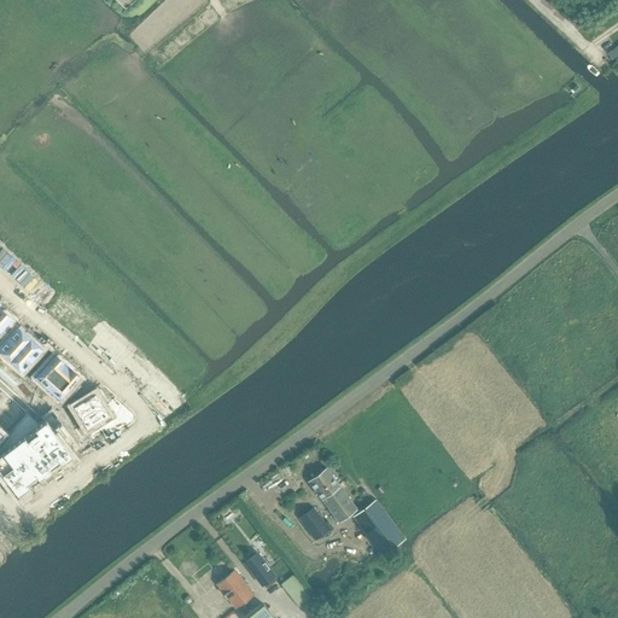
[(0,331),(12,318),(0,305),(0,331)]
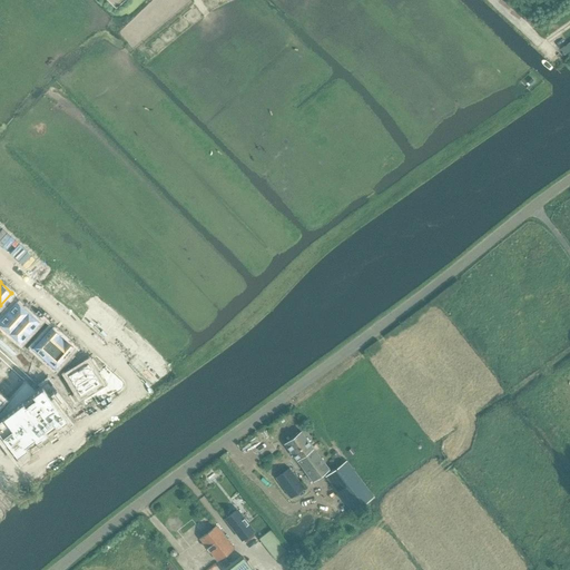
[(5,314),(0,318),(0,323),(9,332),(26,314),(27,313),(28,312),(27,311),(25,308),(23,307),(22,305),(19,302),(17,303),(16,302),(10,308),(8,307),(3,313),(5,314)]
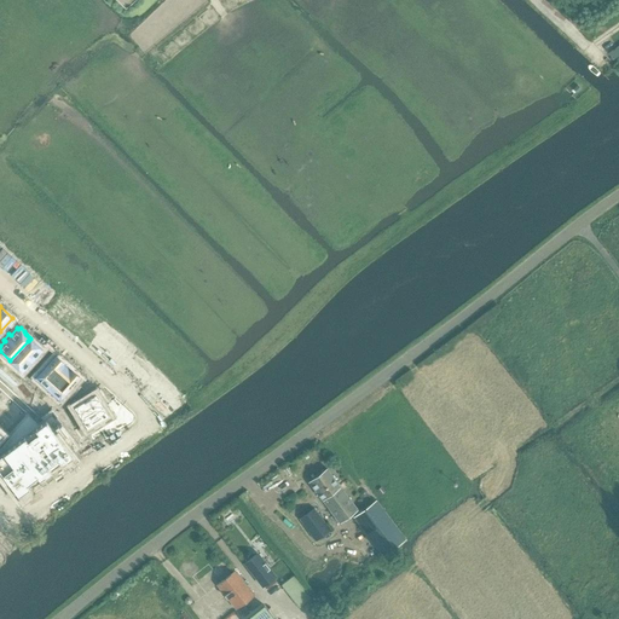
[(28,341),(10,360),(22,371),(29,364),(30,365),(36,358),(35,357),(42,350),(33,341),(30,339),(29,340),(28,341)]
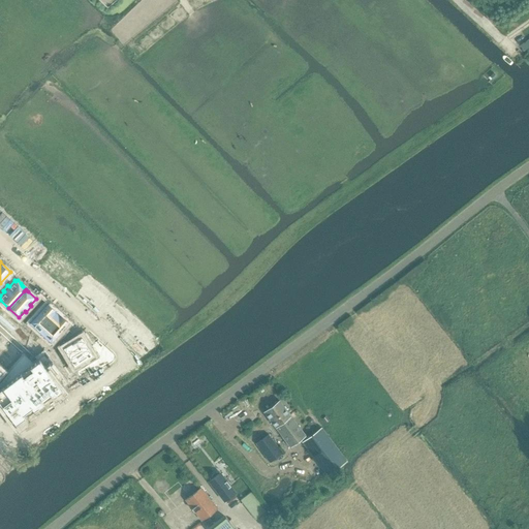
[(36,315),(30,322),(40,332),(57,313),(54,311),(55,310),(48,303),(40,310),(39,309),(35,314),(36,315)]
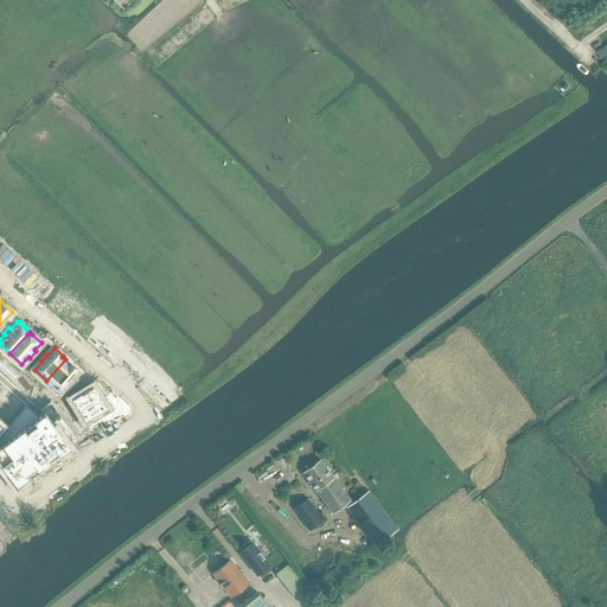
[(65,359),(46,381),(46,382),(58,393),(66,383),(68,385),(72,379),(71,378),(78,370),(70,362),(69,363),(65,359)]
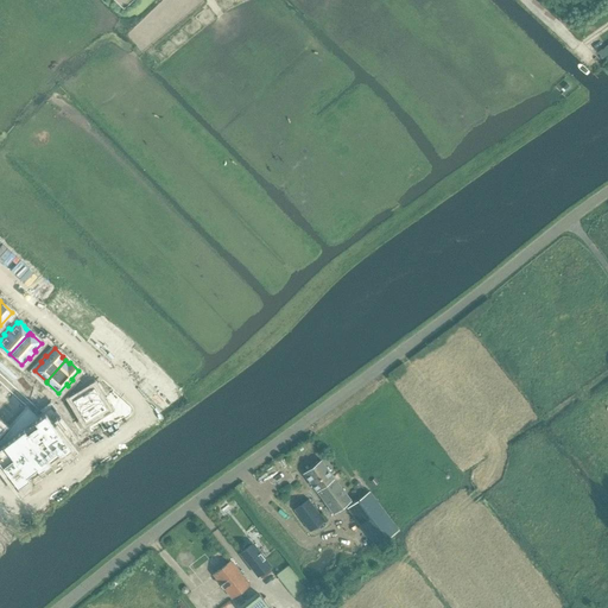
[(4,379),(0,381),(0,385),(6,391),(11,385),(4,379)]
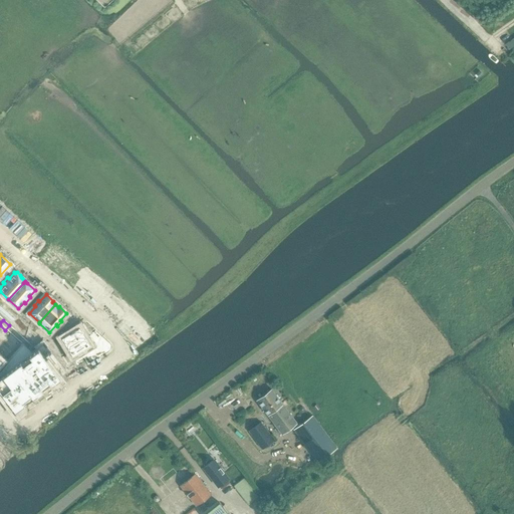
[(0,357),(3,360),(0,363),(0,372),(2,374),(31,353),(24,347),(18,341),(11,335),(5,330),(0,325),(0,357)]
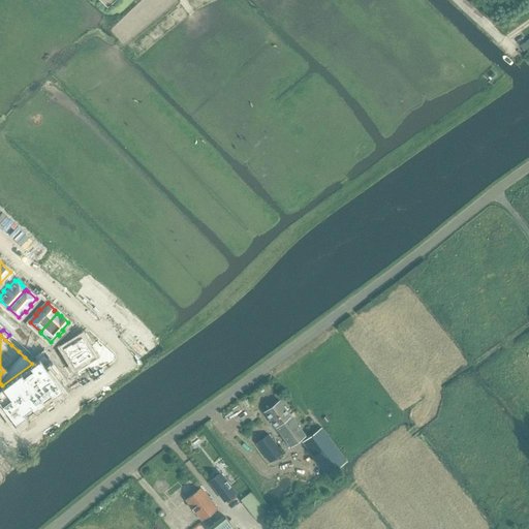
[(9,335),(5,340),(11,345),(16,341),(9,335)]
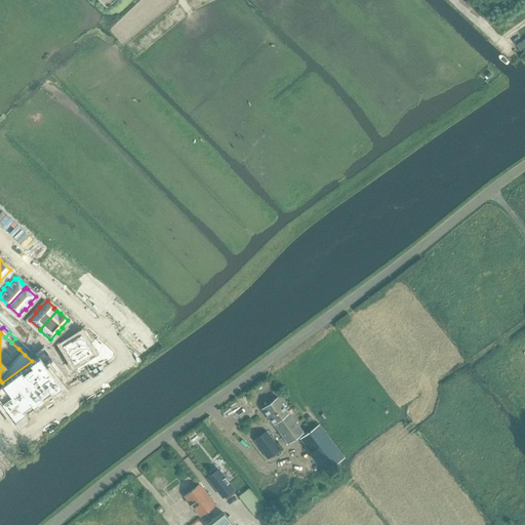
[(81,333),(62,345),(73,365),(84,358),(86,362),(99,354),(91,341),(87,344),(81,333)]
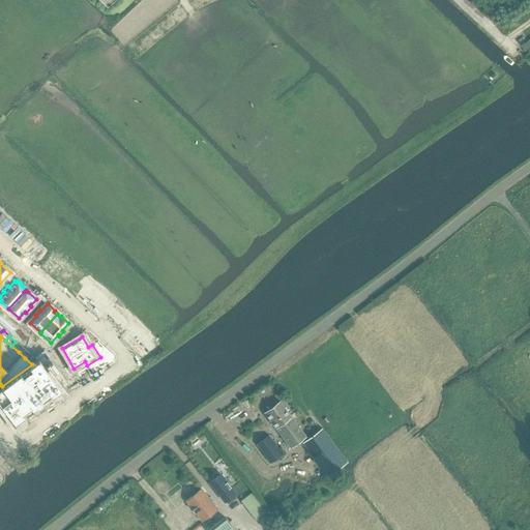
[(16,342),(11,346),(19,352),(23,348),(16,342)]
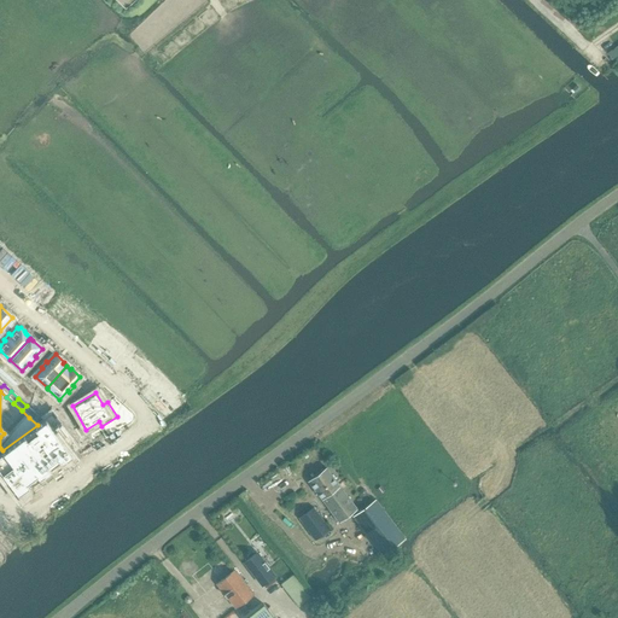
[(27,406),(22,410),(29,418),(34,413),(27,406)]
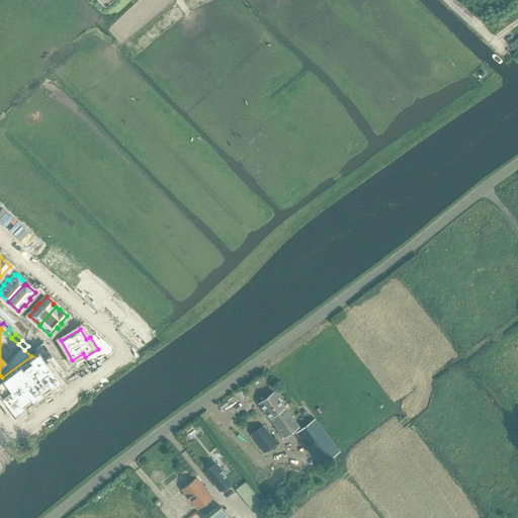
[(28,346),(24,350),(31,356),(36,352),(28,346)]
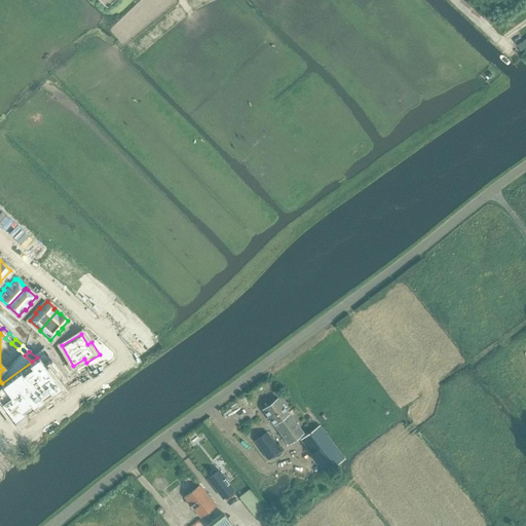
[(0,411),(2,413),(2,414),(3,414),(4,414),(4,413),(7,411),(15,421),(26,413),(29,411),(33,408),(43,400),(41,397),(49,390),(51,393),(62,386),(58,381),(61,378),(62,378),(62,377),(62,376),(55,369),(44,352),(37,358),(32,362),(2,383),(0,381),(0,411)]
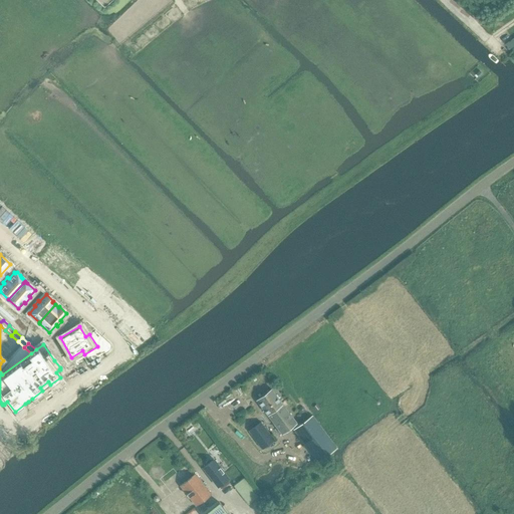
[(296,423),(271,390),(257,401),(281,435),(296,423)]
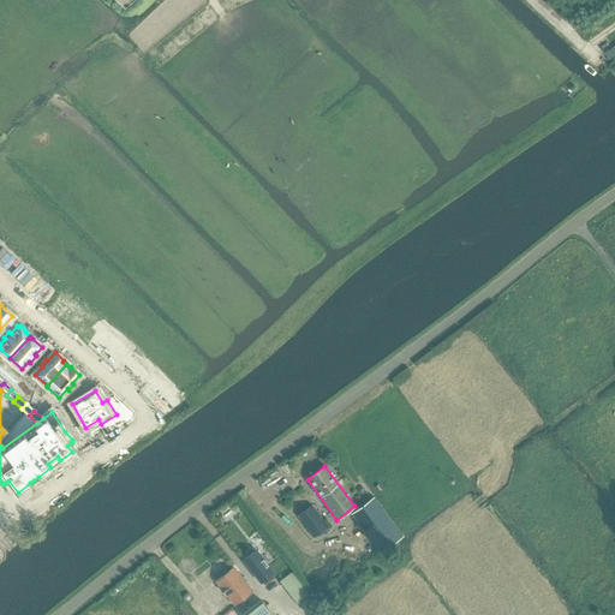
[(404,536),(374,496),(351,514),(381,553),(404,536)]
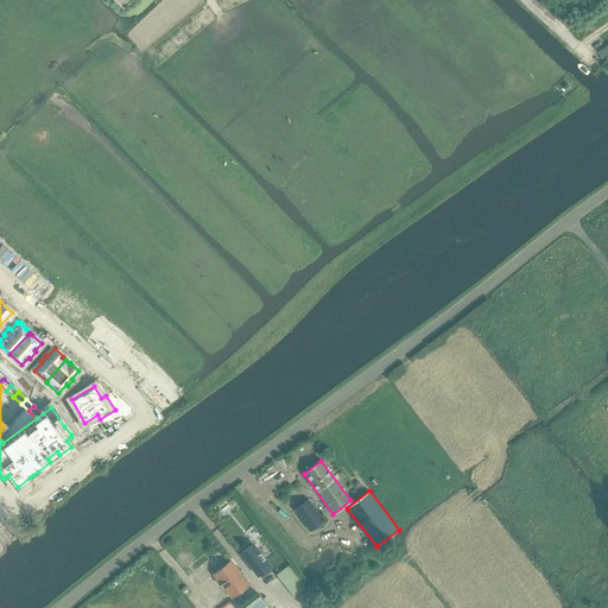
[(310,531),(323,521),(308,500),(295,510),(310,531)]
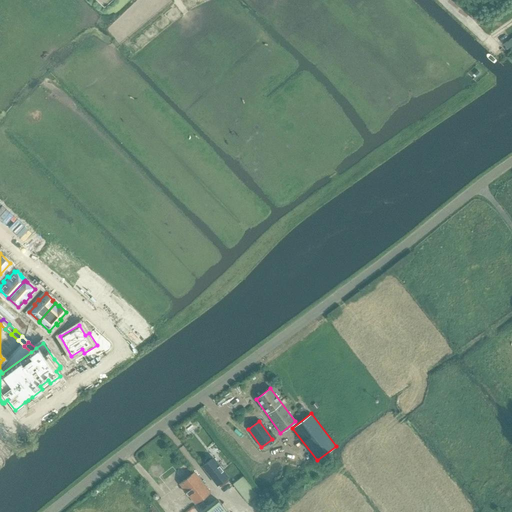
[(212,459),(202,467),(211,479),(217,486),(227,478),(222,470),(212,459)]
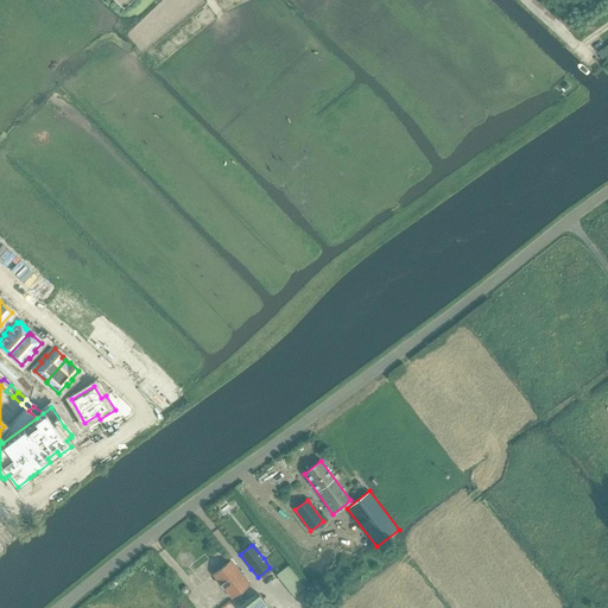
[(293,597),(304,589),(308,586),(278,548),(264,558),(277,575),(276,576),(293,597)]
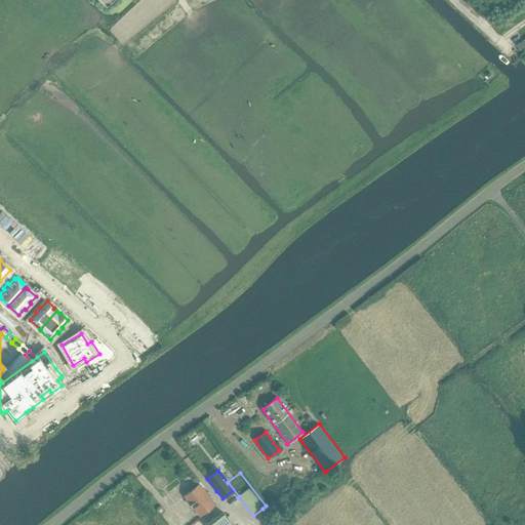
[(199,484),(199,485),(184,496),(200,517),(214,505),(199,484)]
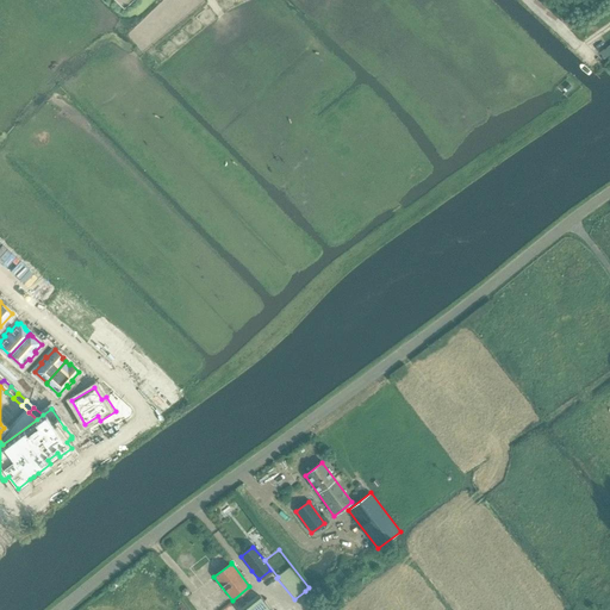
[(269,609),(260,597),(243,609),(269,609)]
